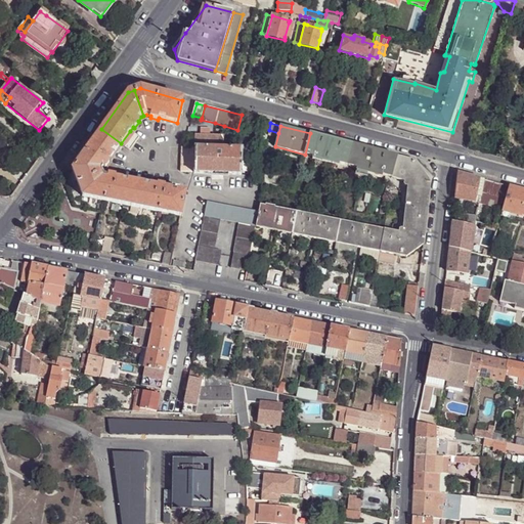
[(121,143),(101,129),(72,170),(77,183),(102,173),(101,171),(103,168),(104,169),(110,163),(108,161),(121,144),(121,143)]
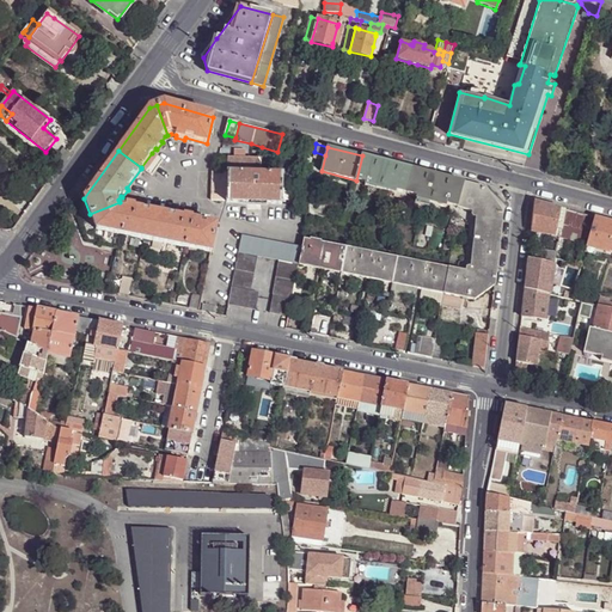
[(163,161),(152,153),(141,167),(141,169),(152,177),(157,170),(163,161)]
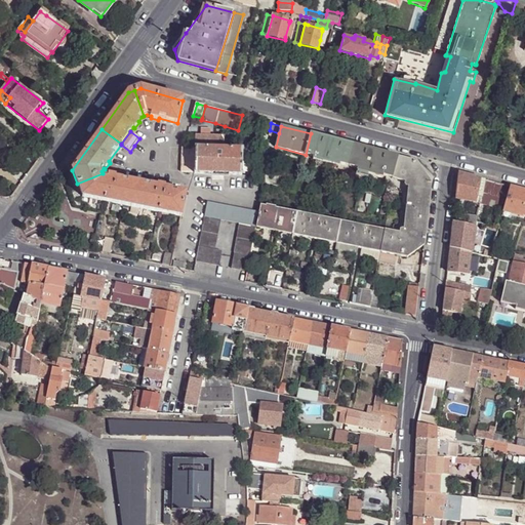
[(355,146),(311,133),(306,155),(315,158),(314,160),(316,160),(325,163),(326,163),(339,166),(339,164),(350,166),(355,146)]
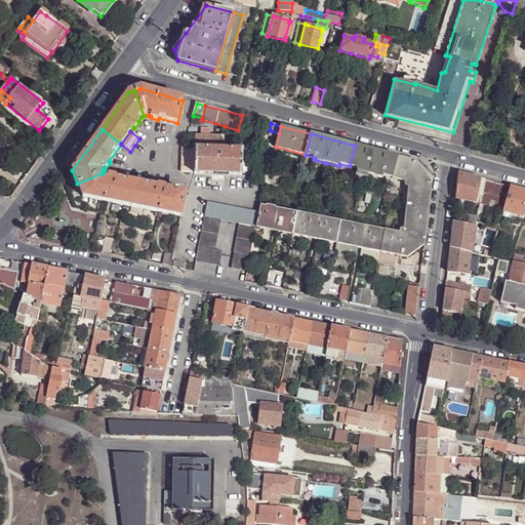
[(211,136),(201,135),(196,135),(196,146),(205,146),(205,149),(224,149),(225,136),(221,136),(211,136)]
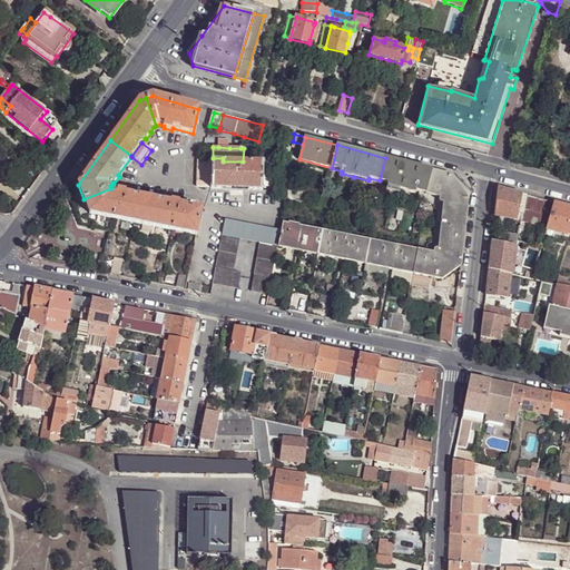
[(432,170),(385,158),(380,180),(389,184),(387,186),(415,194),(416,190),(425,193),(432,170)]
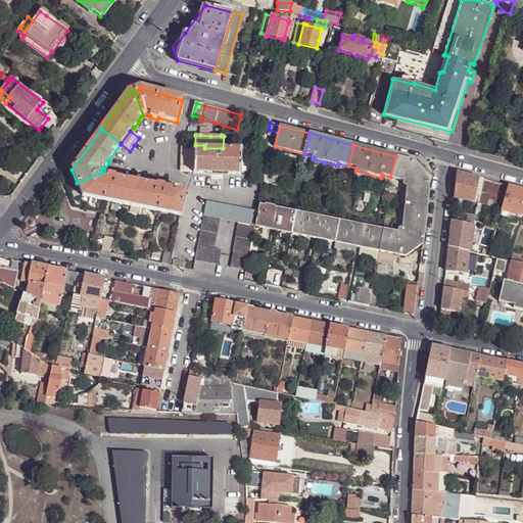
[(194,172),(195,148),(182,147),(181,172),(194,172)]
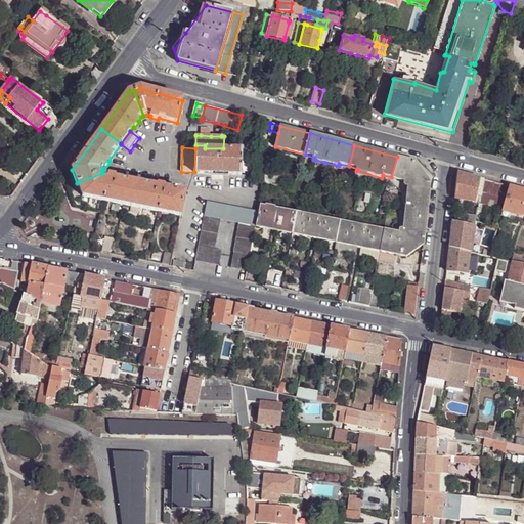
[(243,149),(223,148),(205,148),(195,148),(194,172),(194,174),(242,175),(242,173),(243,159),(243,149)]
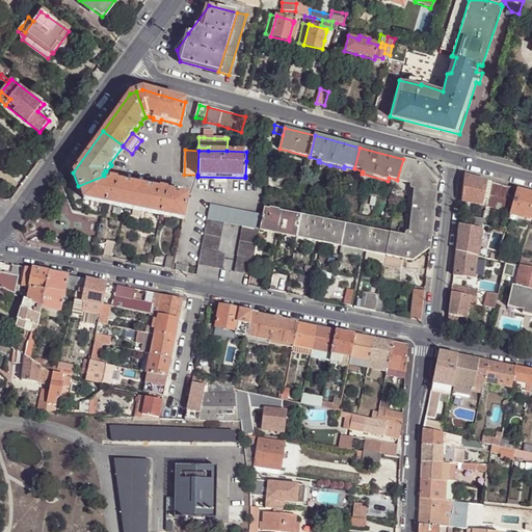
[(417,162),(403,159),(397,180),(411,184),(410,187),(411,189),(414,190),(413,203),(435,206),(437,185),(423,164),(417,162)]
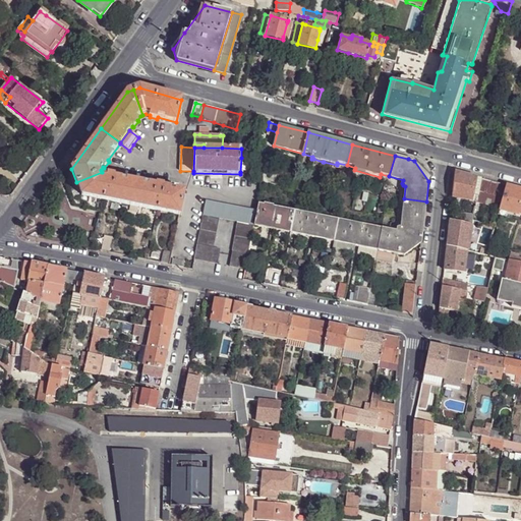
[(250,159),(241,158),(240,172),(249,172),(250,159)]
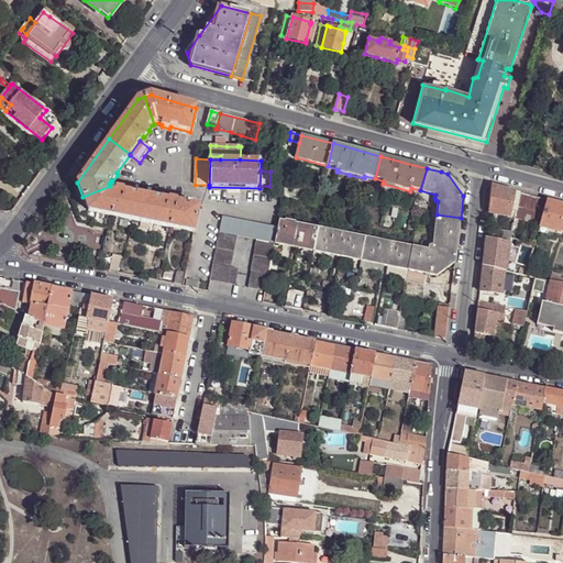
[(111,190),(110,186),(83,197),(89,211),(108,216),(111,216),(116,217),(120,218),(133,221),(141,222),(145,197),(123,192),(123,190),(116,189),(116,190),(111,190)]
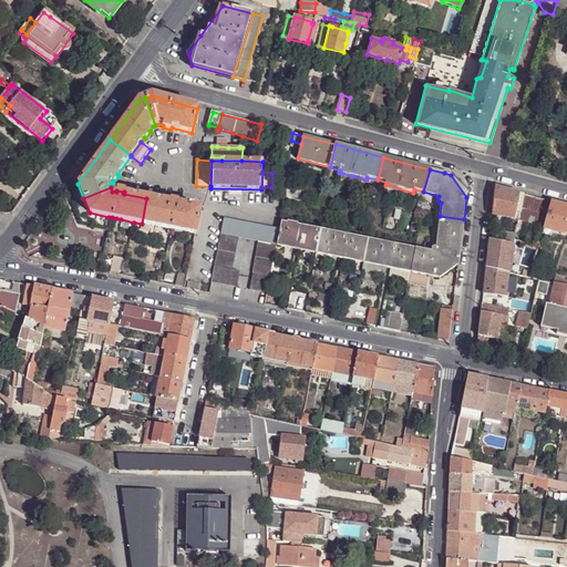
[(494,187),(492,216),(501,217),(507,218),(514,219),(519,194),(494,187)]
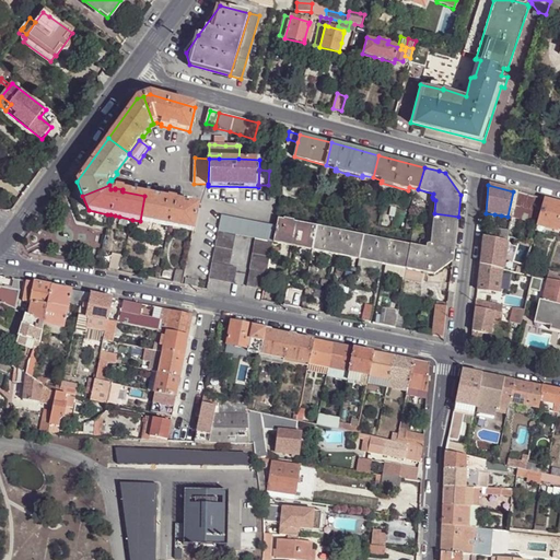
[(517,193),(513,191),(508,217),(512,218),(515,206),(517,193)]
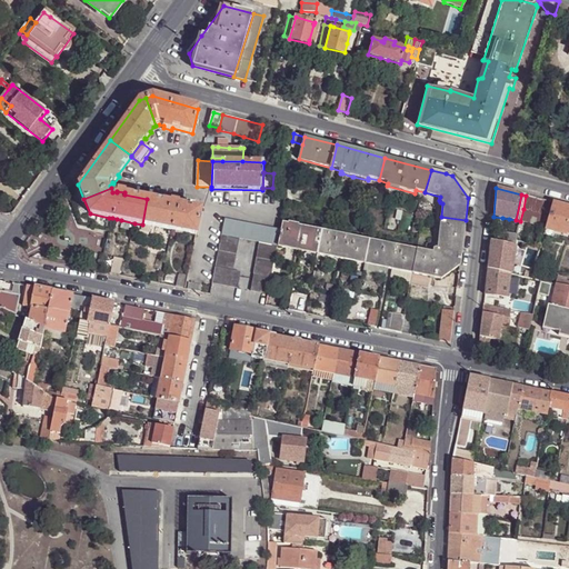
[(552,202),(526,196),(523,209),(548,217),(552,202)]
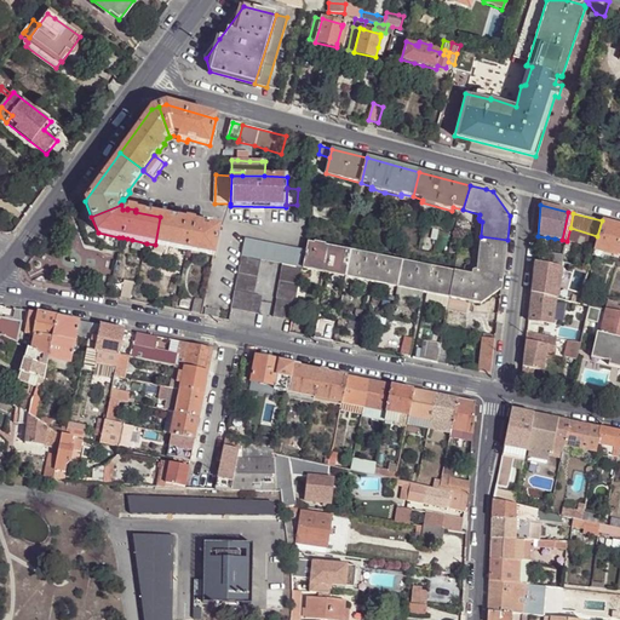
[(185,222),(160,217),(155,245),(156,245),(166,247),(172,248),(187,251),(213,257),(219,229),(195,224),(195,222),(185,220),(185,222)]
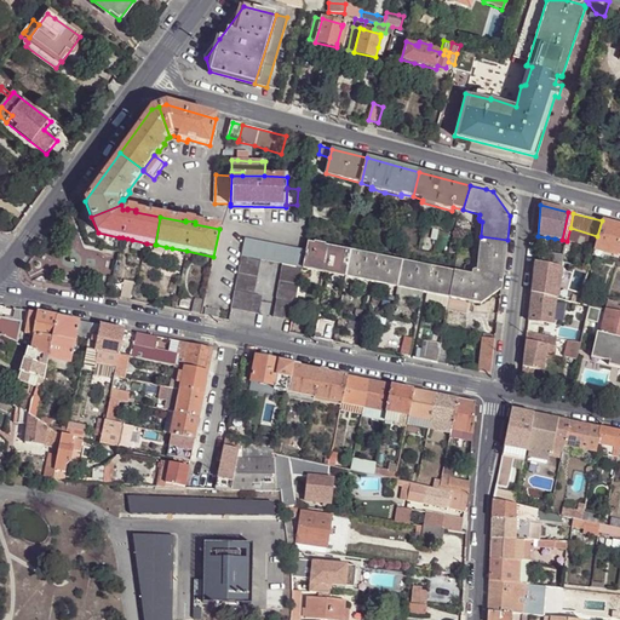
[(619,254),(619,225),(602,220),(597,236),(593,250),(591,258),(602,260),(604,253),(615,256),(615,254),(619,254)]
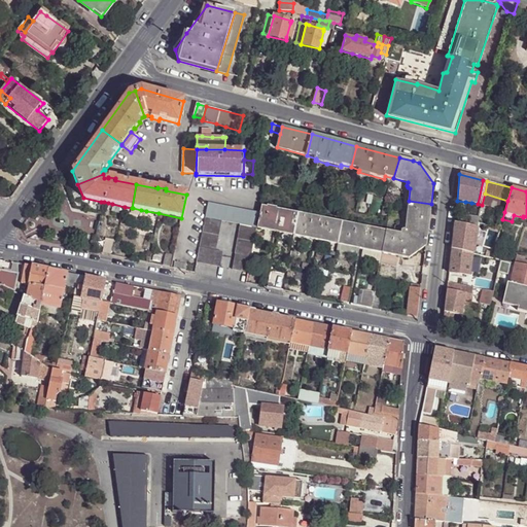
[(507,201),(485,194),(482,205),(482,206),(504,212),(507,201)]
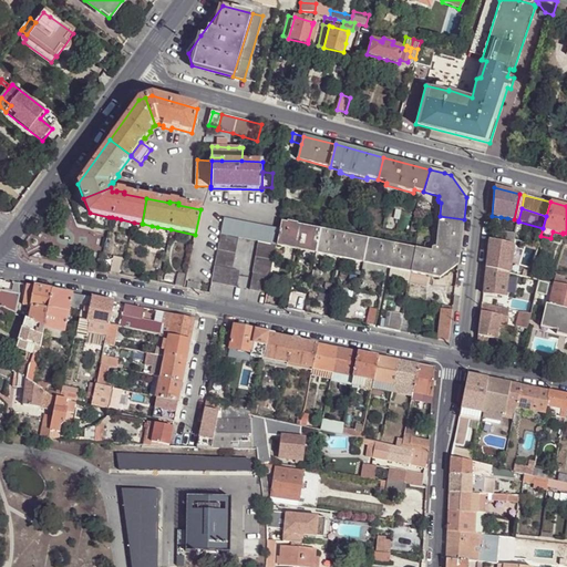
[(462,239),(464,219),(440,216),(437,237),(462,239)]
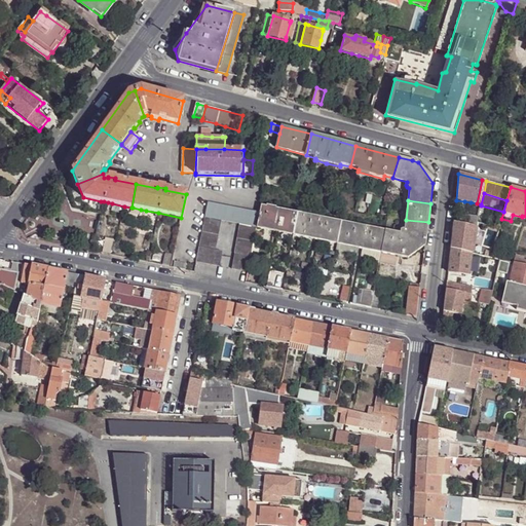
[(108,204),(108,202),(104,201),(101,201),(101,202),(100,202),(99,211),(102,212),(104,204),(108,204)]
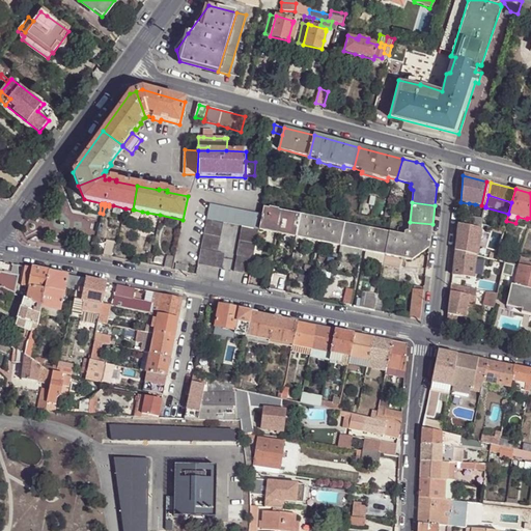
[(124,214),(126,208),(113,205),(112,213),(123,216),(124,214)]
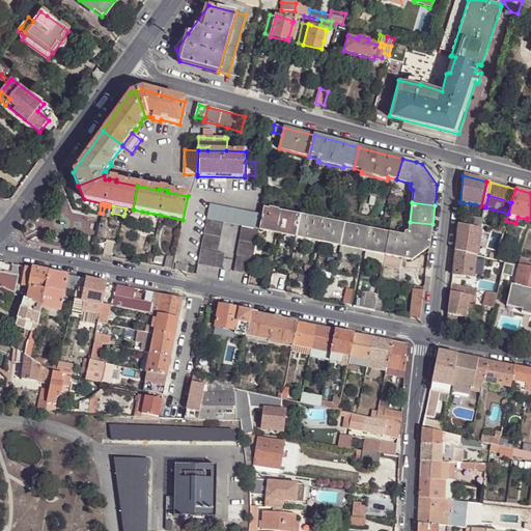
[(244,227),(259,230),(262,216),(210,205),(206,220),(207,220),(223,223),(243,227),(244,227)]
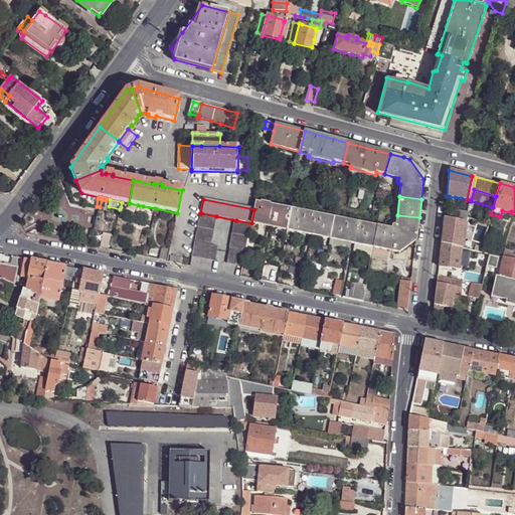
[(251,223),(287,230),(292,209),(270,205),(270,204),(262,202),(261,203),(255,202),(254,209),(251,223)]
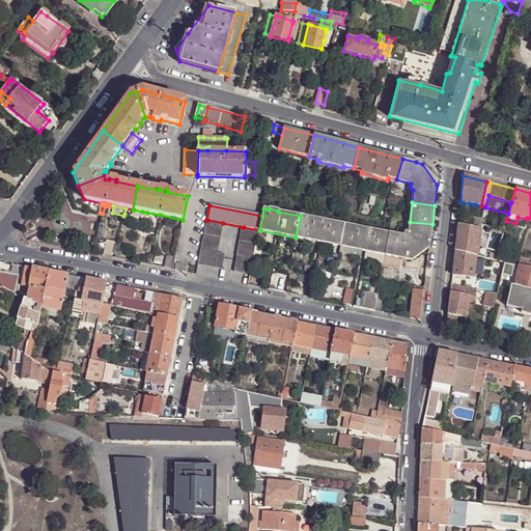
[(340,246),(344,224),(301,216),(296,238),(340,246)]
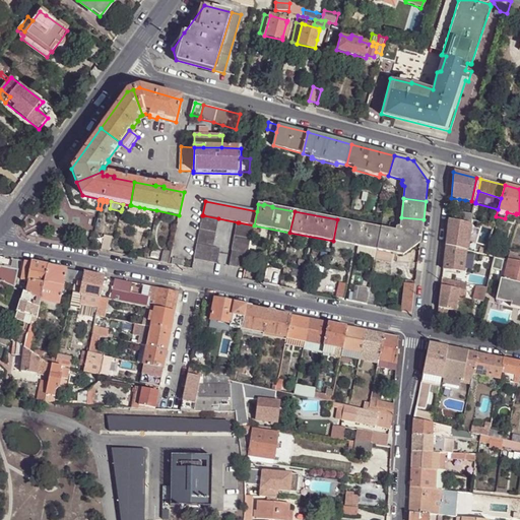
[(470,225),(472,214),(463,213),(461,223),(470,225)]
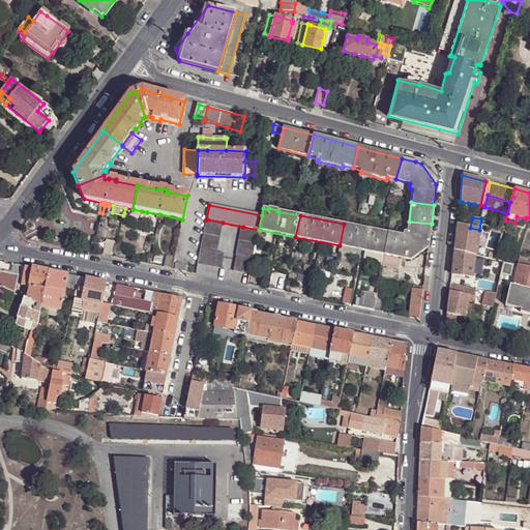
[(216,253),(223,223),(207,219),(201,249),(215,253),(216,253)]
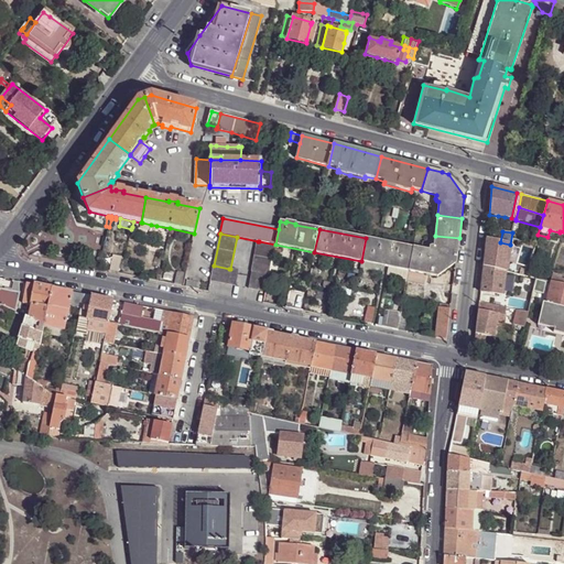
[(456,263),(459,238),(435,236),(434,248),(431,247),(430,248),(430,251),(414,248),(409,271),(426,274),(431,275),(438,277),(456,263)]
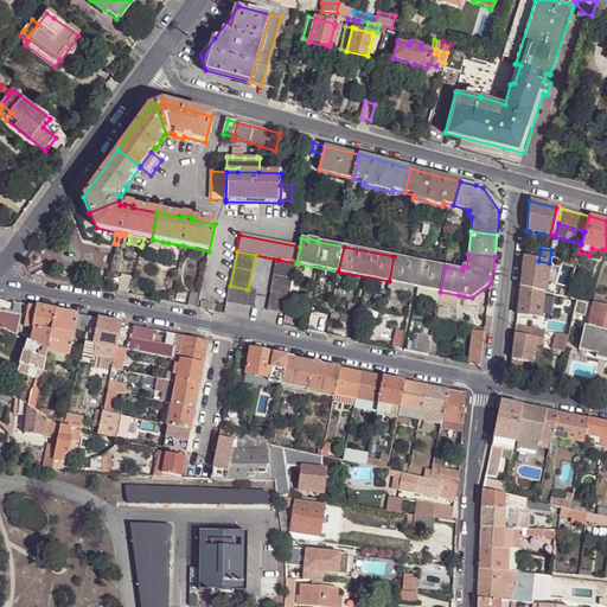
[(419,287),(440,292),(446,267),(394,256),(389,281),(414,286),(419,287)]
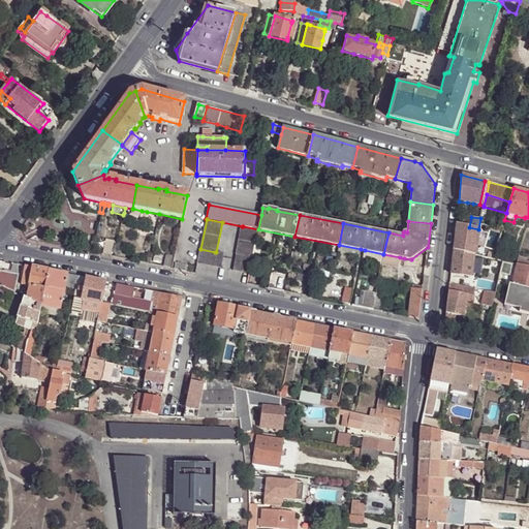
[(455,238),(454,250),(474,255),(475,255),(478,229),(469,227),(456,224),(455,235),(455,238)]
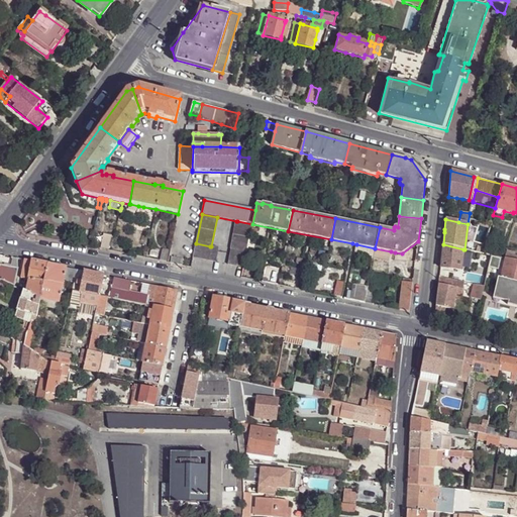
[(245,253),(252,224),(237,221),(231,250),(245,253)]
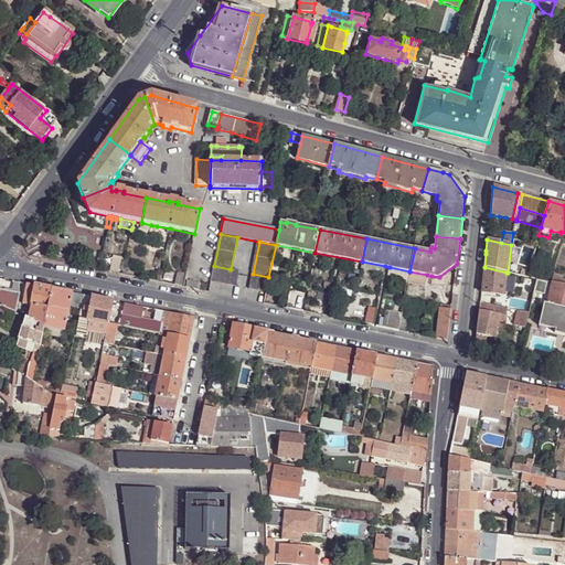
[(109,273),(120,275),(124,258),(114,256),(109,273)]
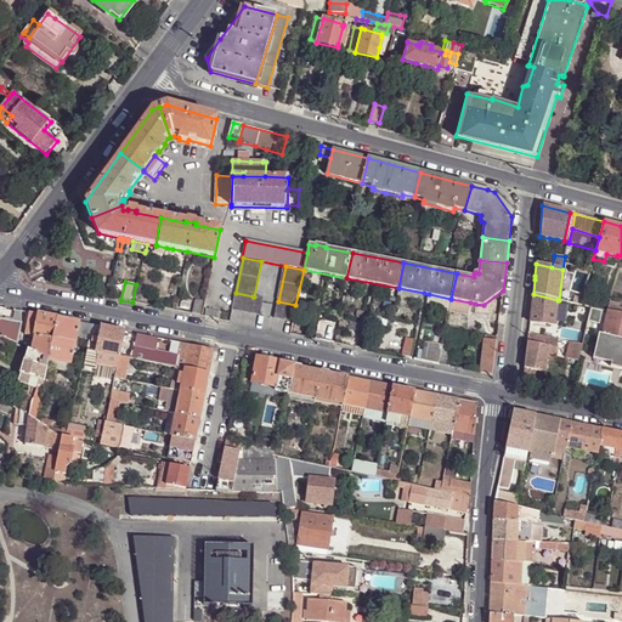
[(422,301),(424,293),(399,288),(397,297),(422,301)]
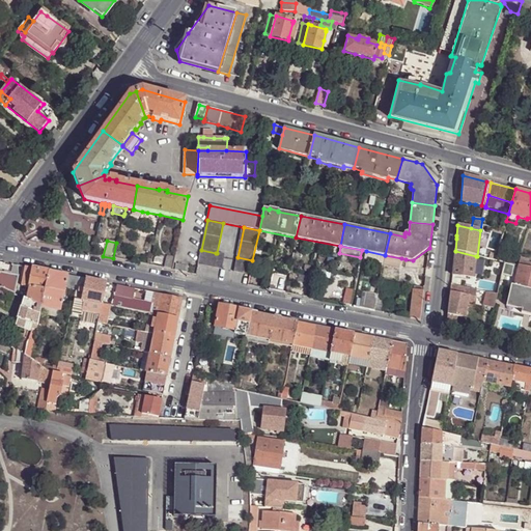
[(224,254),(217,253),(216,253),(201,250),(198,266),(222,270),(225,258),(225,256),(225,255),(224,254)]
